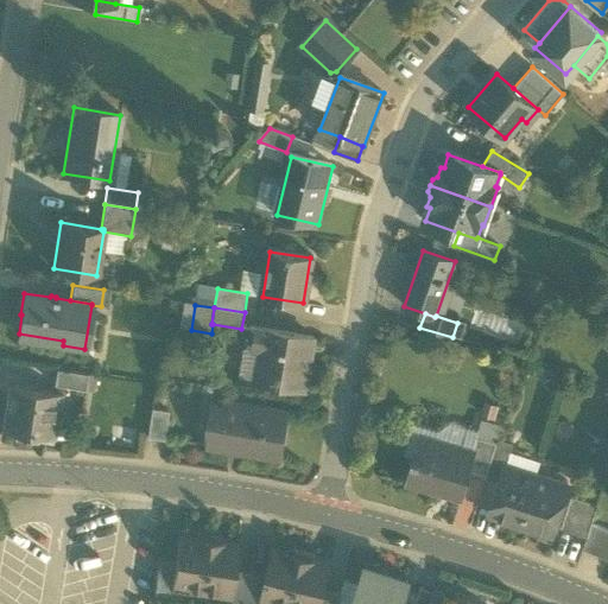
[(259,383),(305,390),(309,368),(306,368),(311,338),(257,329),(253,350),(264,353),(259,383)]
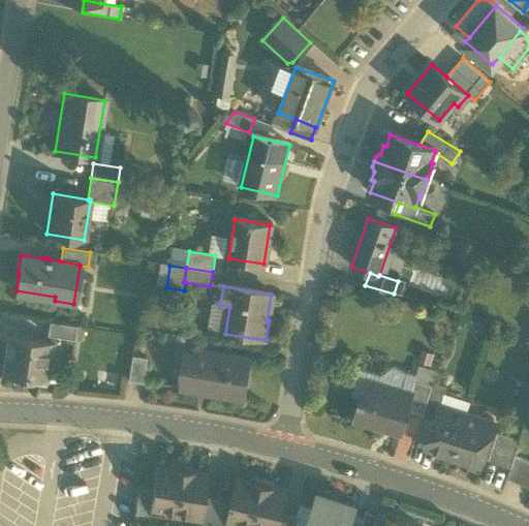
[(55,297),(17,290),(16,295),(55,301),(55,297)]
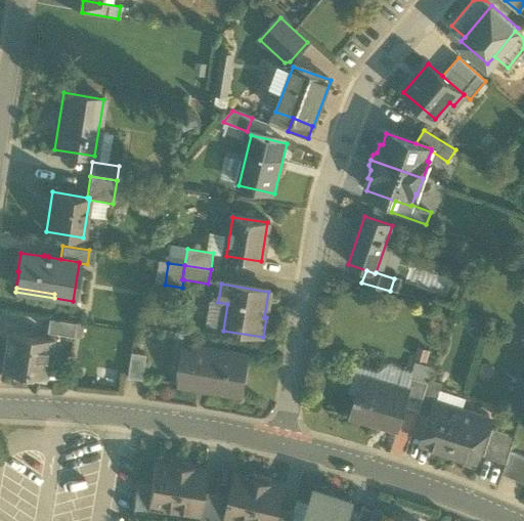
[(46,332),(73,336),(75,322),(48,318),(46,332)]
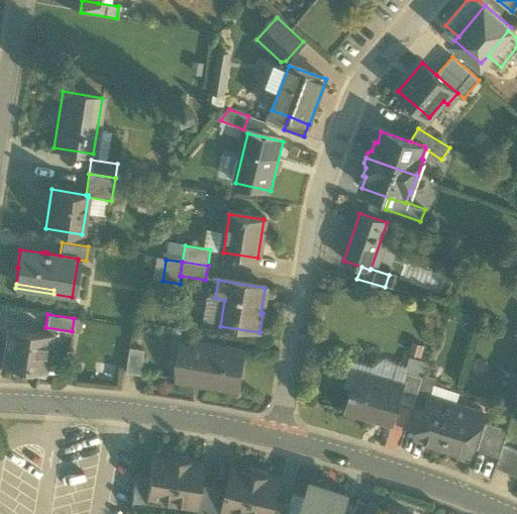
[(2,367),(45,373),(52,334),(8,328),(2,367)]
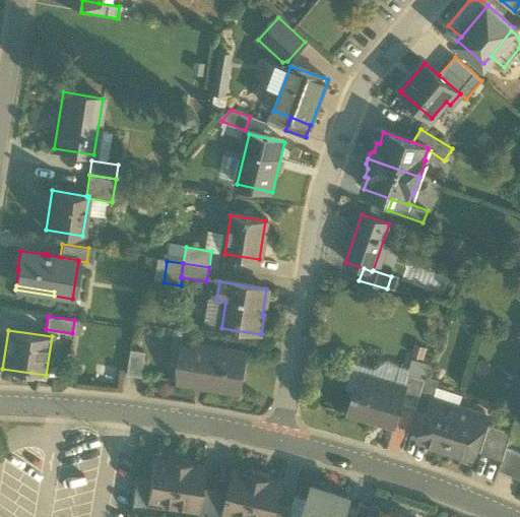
[(217,391),(238,394),(244,354),(180,344),(174,385),(194,387),(194,383),(218,387),(217,391)]
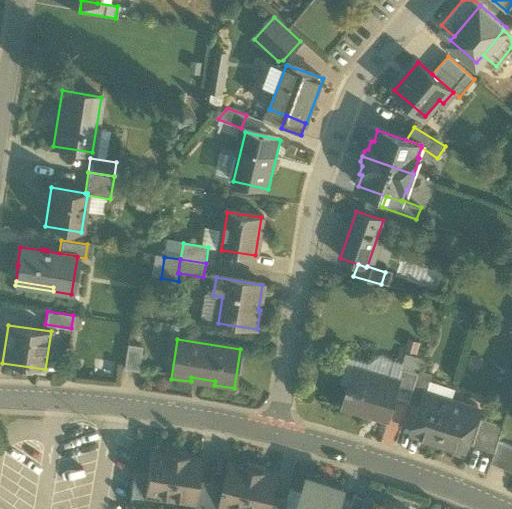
[(123,370),(137,372),(141,348),(127,346),(123,370)]
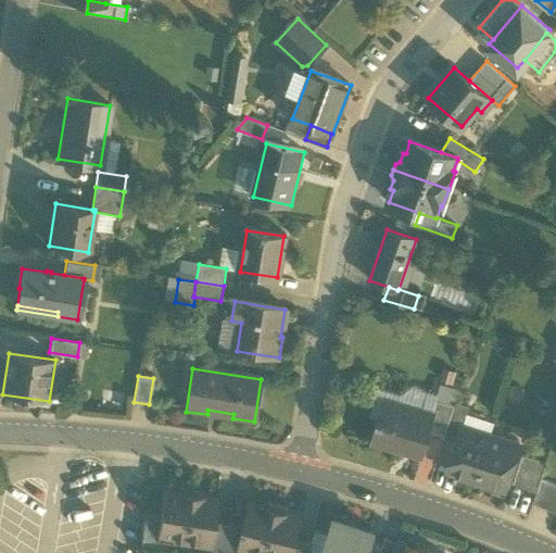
[(438,396),(436,402),(454,407),(458,390),(441,385),(438,396)]
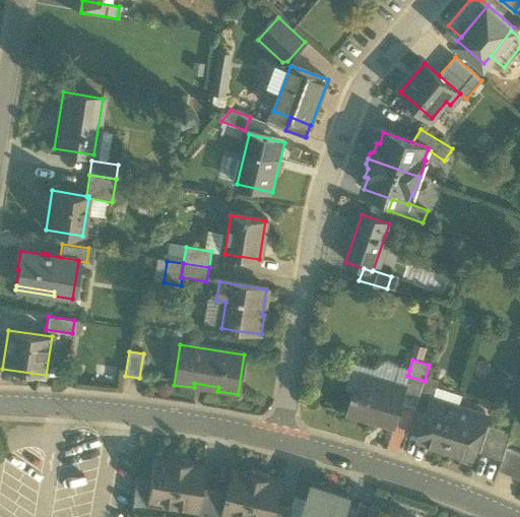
[(407,376),(409,370),(385,363),(374,370),(353,364),(345,389),(352,391),(353,392),(360,374),(404,388),(407,376)]
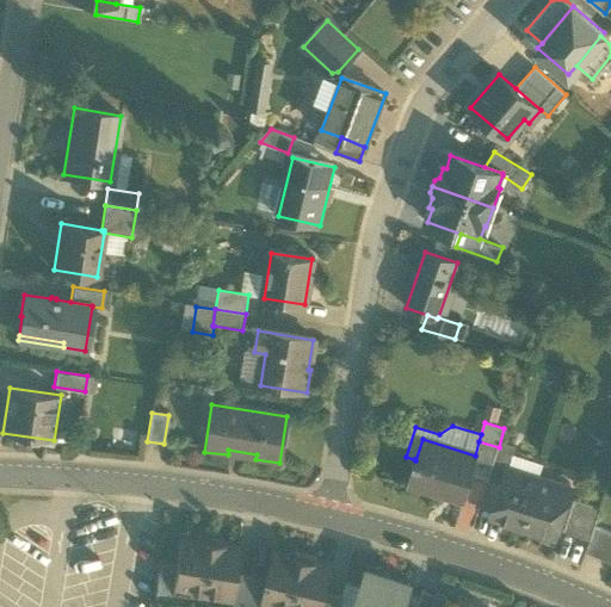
[(408,487),(462,503),(471,472),(477,456),(475,456),(423,439),(415,460),(414,459),(412,464),(415,465),(408,487)]
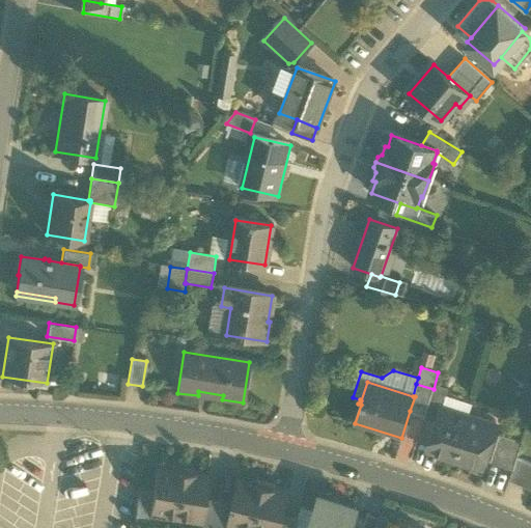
[(410,411),(424,416),(434,389),(416,384),(413,396),(415,396),(410,411)]
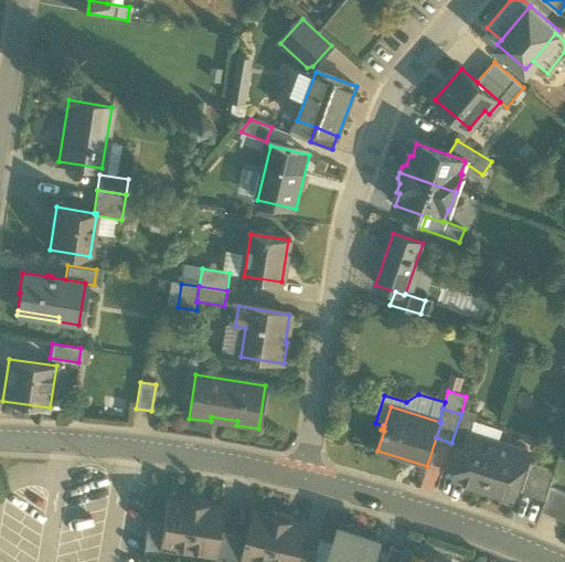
[(450,448),(462,453),(468,435),(470,435),(475,422),(476,415),(462,411),(450,448)]
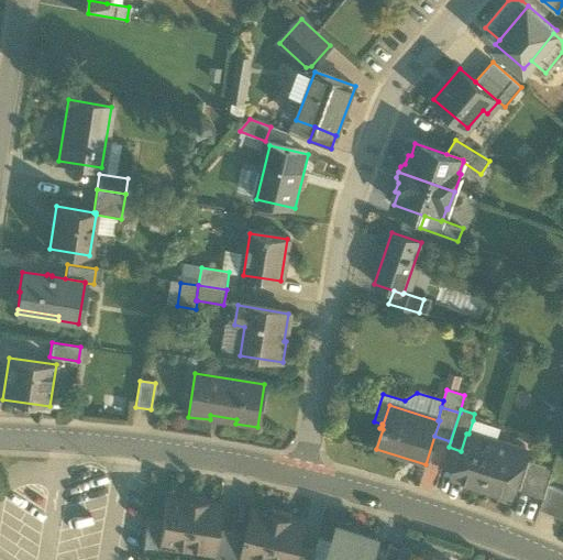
[(500,429),(473,420),(468,434),(496,442),(500,429)]
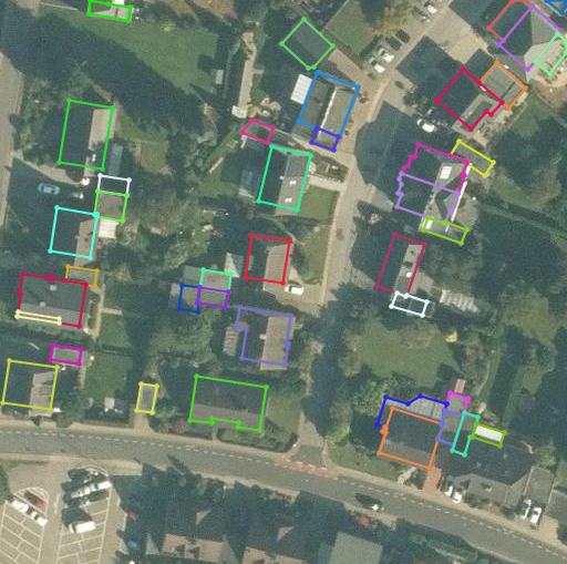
[(529,455),(500,445),(472,437),(470,437),(464,454),(455,482),(485,492),(514,502),(529,455)]
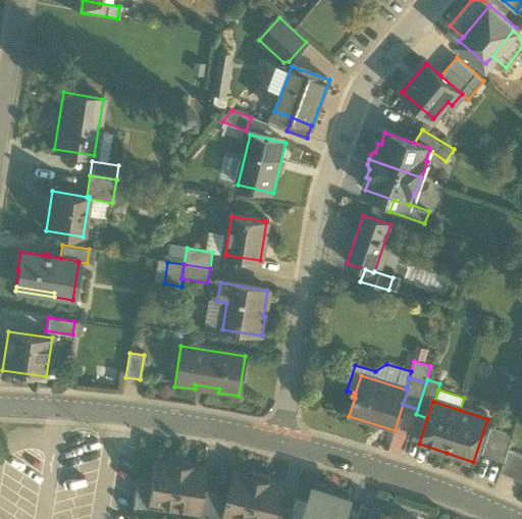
[(481,456),(505,464),(508,453),(513,435),(489,428),(481,456)]
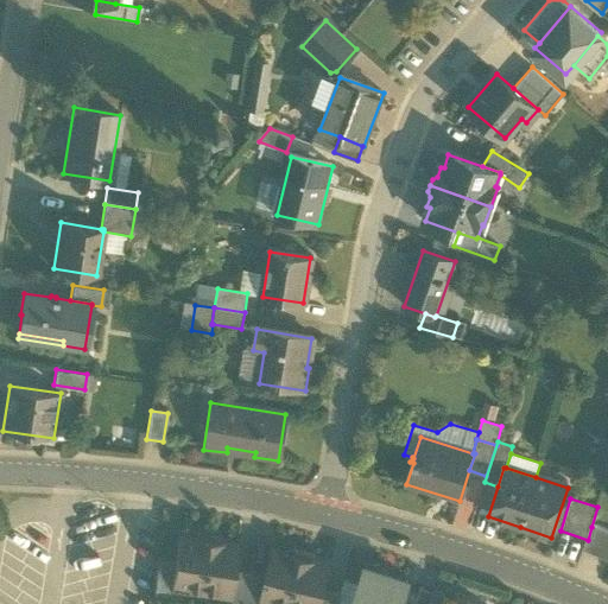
[(607,533),(591,527),(588,540),(583,552),(607,561),(607,533)]
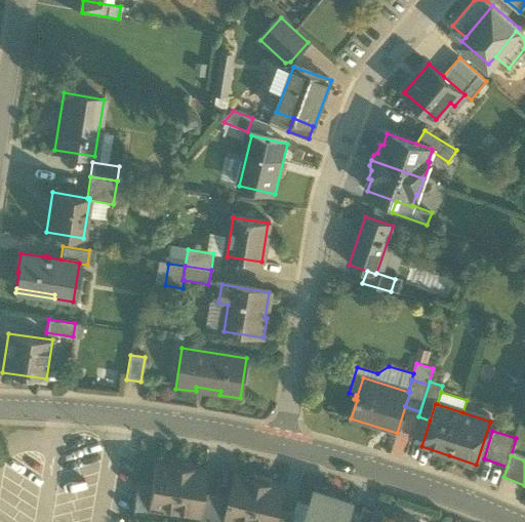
[(150,507),(173,510),(179,464),(173,463),(173,467),(154,465),(151,485),(148,507),(150,507)]
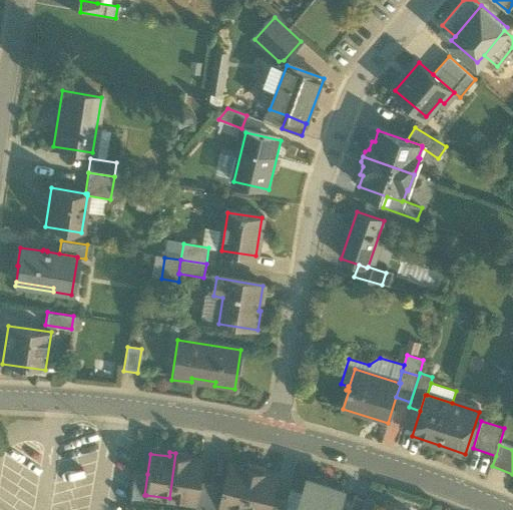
[(181,454),(175,453),(169,498),(192,501),(194,502),(197,482),(200,461),(181,458),(181,454)]
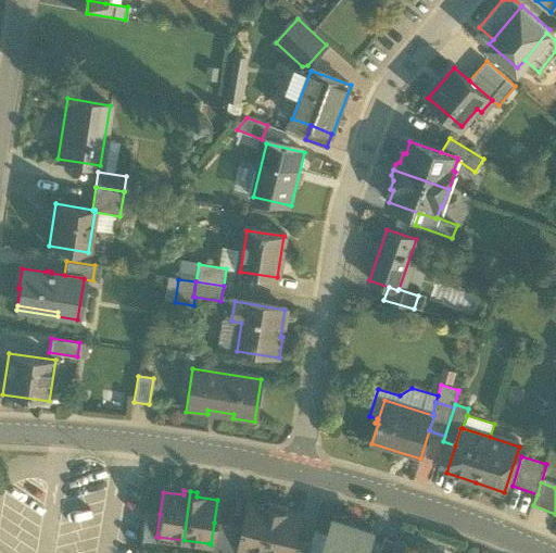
[(240,550),(250,552),(266,552),(276,506),(269,505),(268,510),(248,505),(242,527),(238,549),(240,550)]
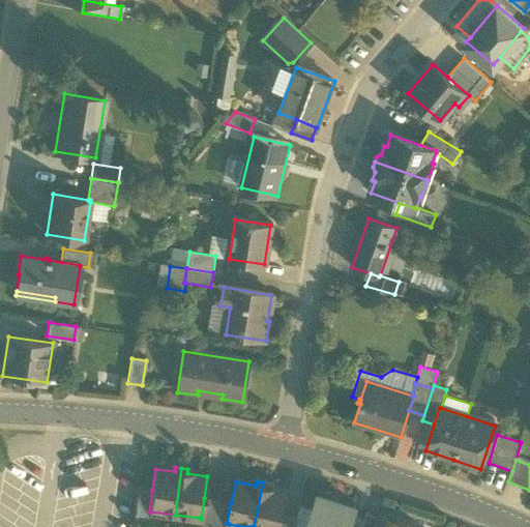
[(269,485),(263,482),(254,526),(280,526),(283,515),(288,494),(268,489),(269,485)]
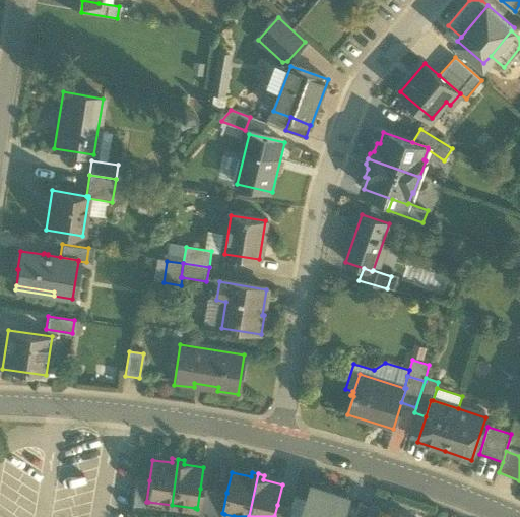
[(131,513),(137,514),(147,506),(148,502),(146,502),(149,480),(135,479),(131,513)]
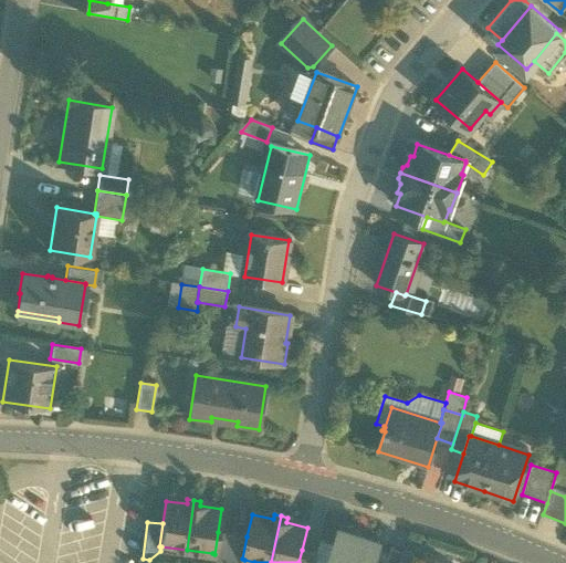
[(371,562),(377,550),(379,541),(339,529),(335,543),(328,562),(371,562)]
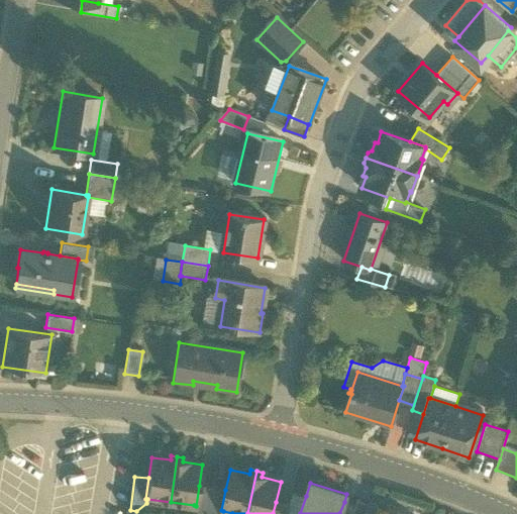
[(207,513),(212,488),(199,486),(196,506),(194,505),(194,510),(196,513),(207,513)]
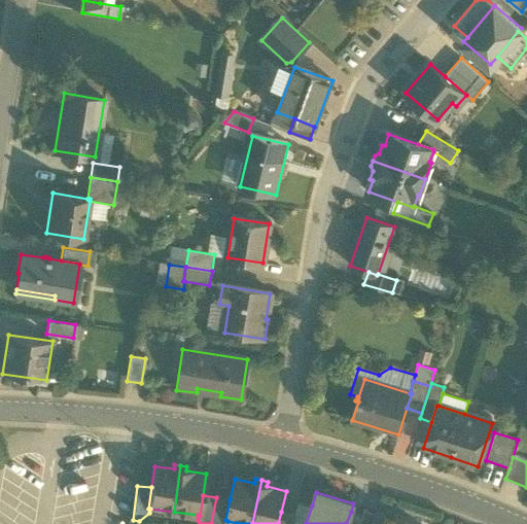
[(230,499),(216,497),(211,523),(226,523),(227,521),(225,520),(230,499)]
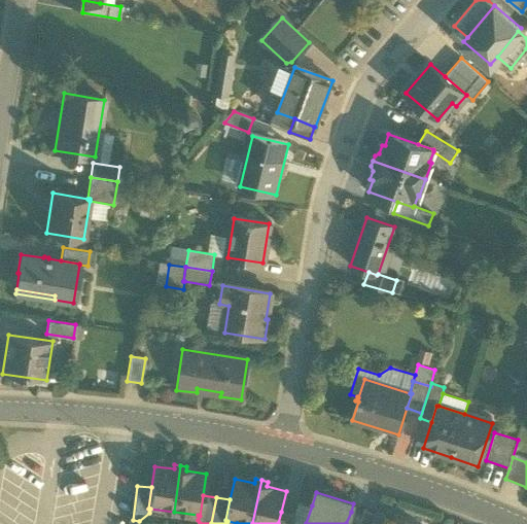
[(306,523),(312,505),(301,501),(294,523),(306,523)]
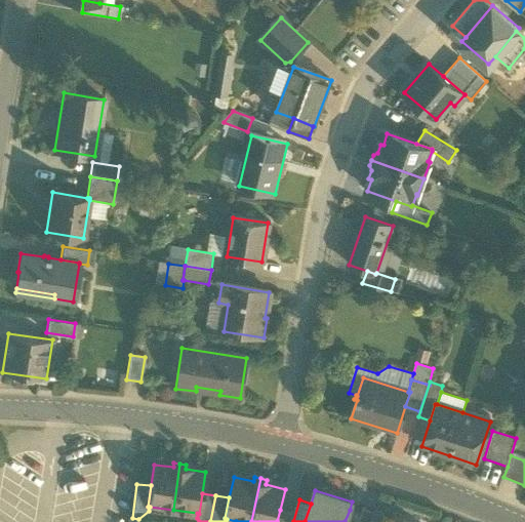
[(371,521),(374,513),(363,509),(362,514),(359,521),(371,521)]
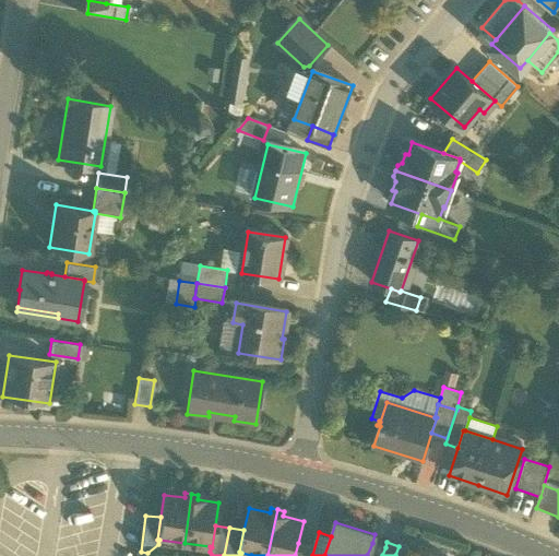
[(310,555),(312,546),(298,543),(295,555),(310,555)]
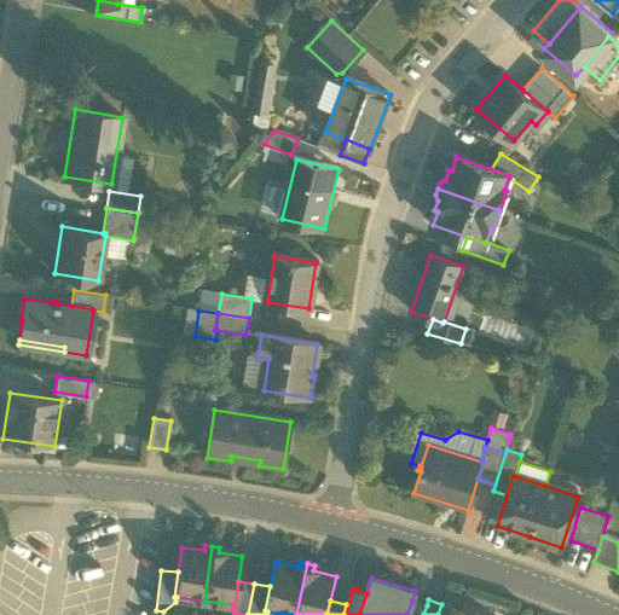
[(423,614),(427,605),(412,601),(406,614),(423,614)]
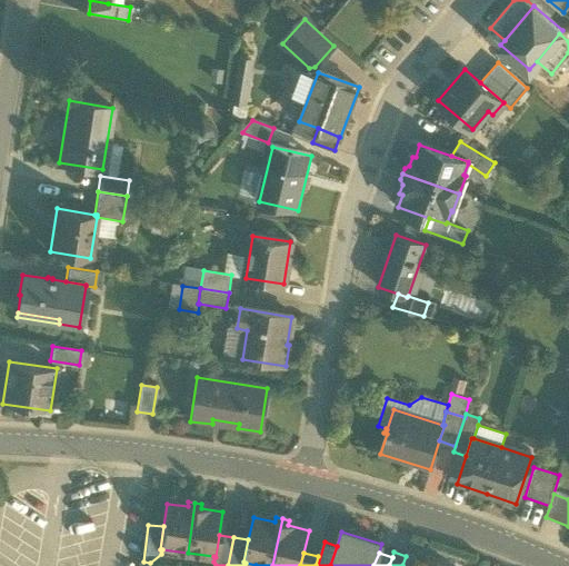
[(437,565),(406,556),(402,565),(437,565)]
